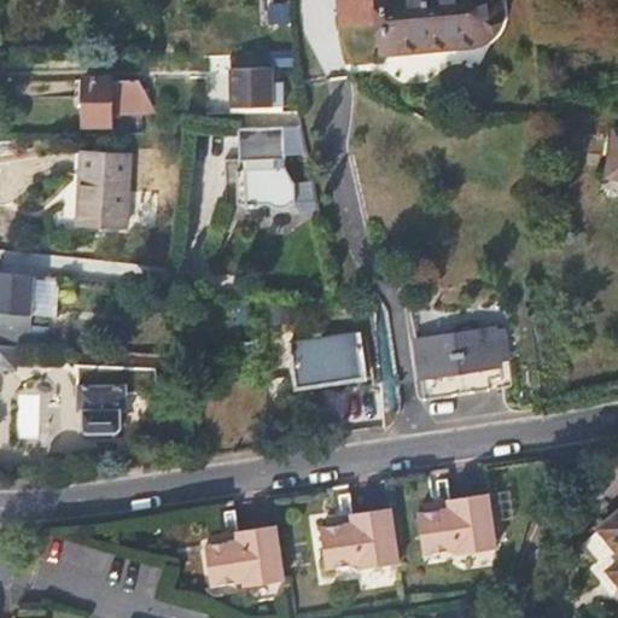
[(375,0),(377,6),(338,9),(339,25),(378,22),(380,51),(472,44),(477,42),(482,39),(488,35),(491,30),(495,25),(497,19),(499,13),(499,7),(496,0),(375,0)]
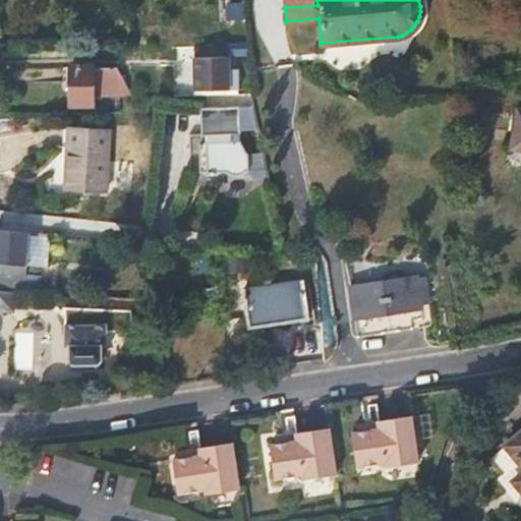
[(230,44),(230,49),(231,55),(246,54),(246,45),(246,43),(230,44)]
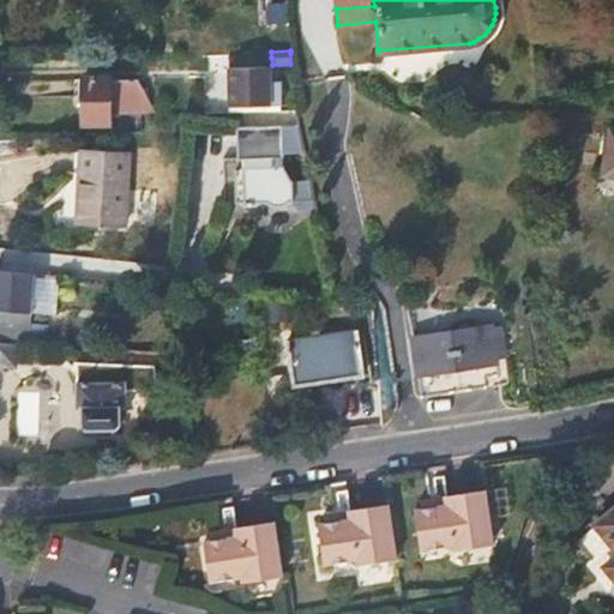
[(283,84),(271,82),(272,68),(234,68),(234,108),(282,106),(283,84)]
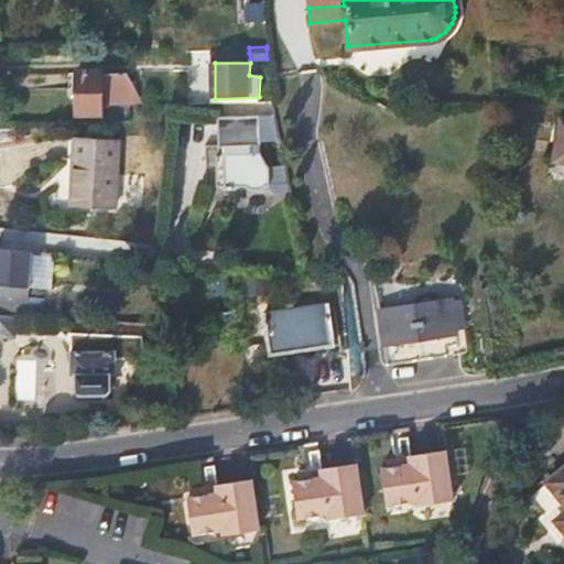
[(102,74),(68,75),(69,91),(77,90),(77,115),(104,114),(104,105),(102,74)]
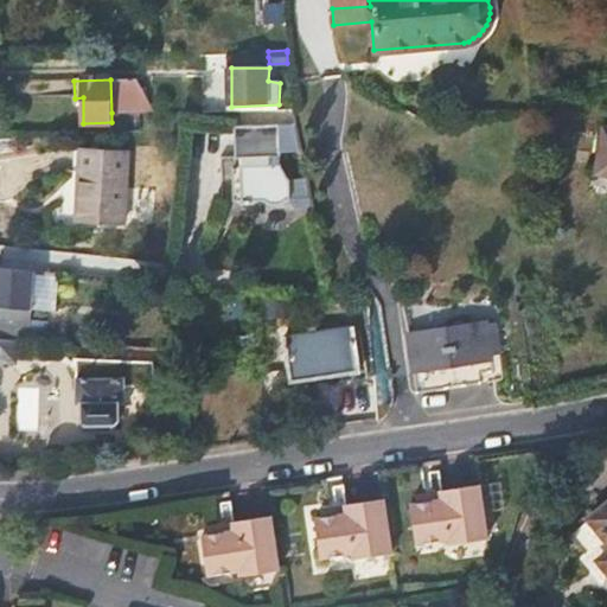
[(112,113),(140,114),(159,113),(139,80),(110,80),(112,113)]
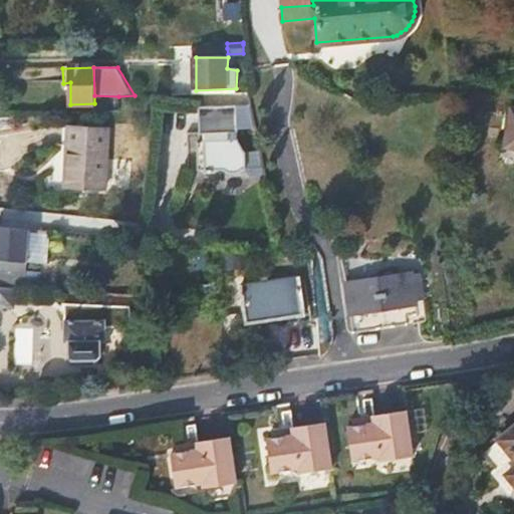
[(251,179),(267,175),(254,105),(202,106),(202,135),(207,134),(207,140),(204,143),(200,143),(201,170),(204,171),(206,172),(208,173),(209,174),(218,174),(221,171),(226,170),(233,173),(242,173),(249,169),(251,179)]
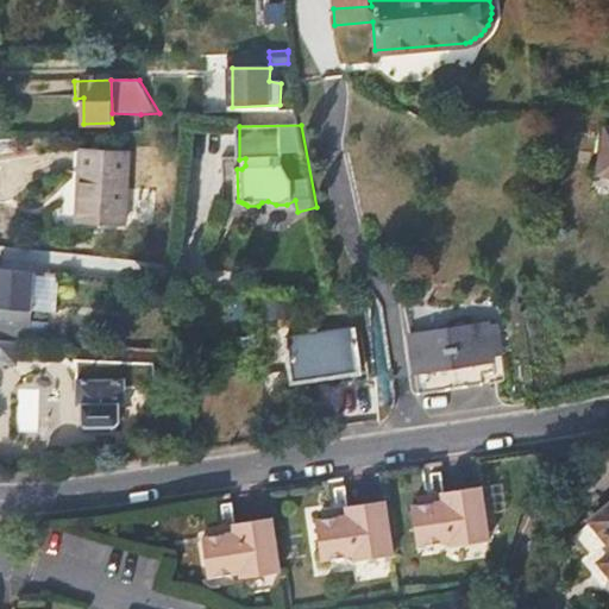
[(608,131),(602,130),(594,175),(608,177),(608,131)]
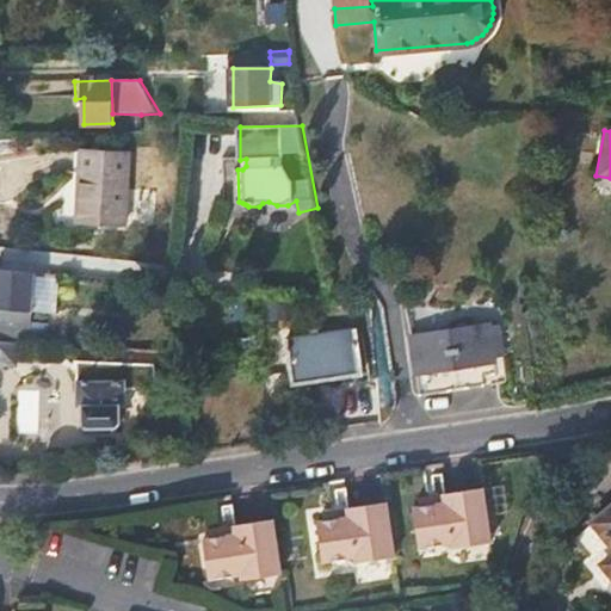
[(133,221),(130,150),(84,152),(85,221),(133,221)]
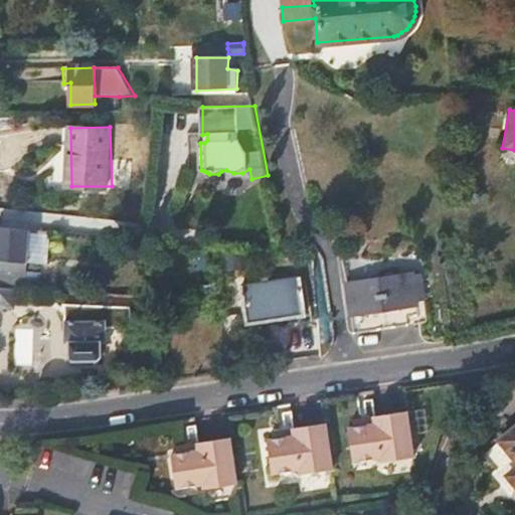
[(29,229),(0,226),(0,289),(12,290),(21,290),(29,229)]
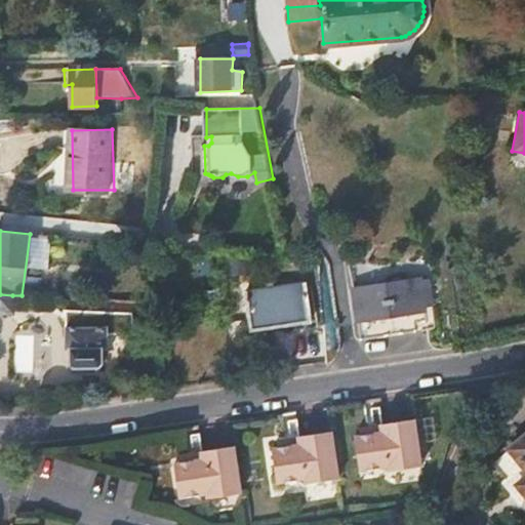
[(355,290),(360,321),(427,313),(426,308),(434,307),(431,282),(422,283),(422,281),(380,287),(378,269),(362,263),(352,264),(355,290)]
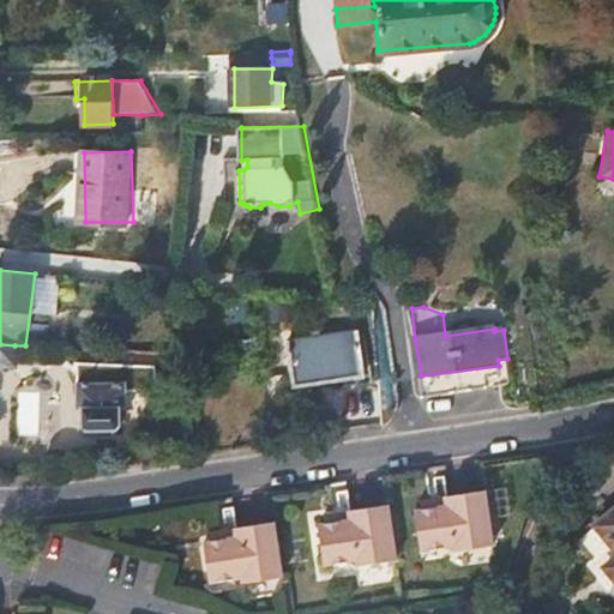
[(355,333),(289,343),(296,389),(363,377),(355,333)]
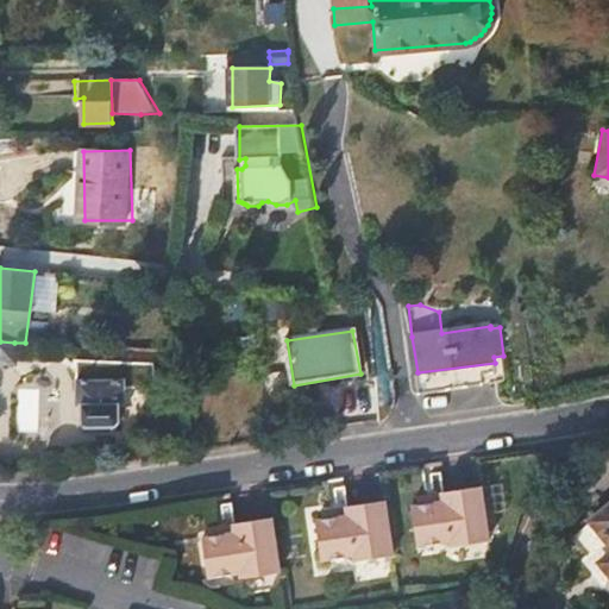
[(0,341),(0,362),(13,364),(14,343),(0,341)]
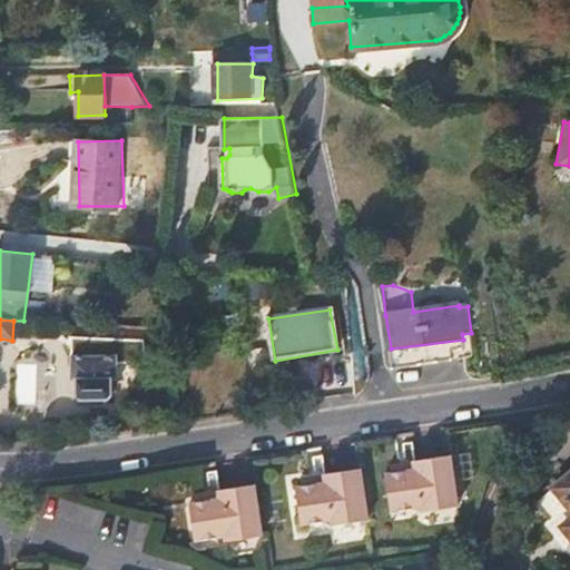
[(76,379),(80,380),(80,400),(112,399),(111,380),(119,380),(118,355),(76,356),(76,379)]
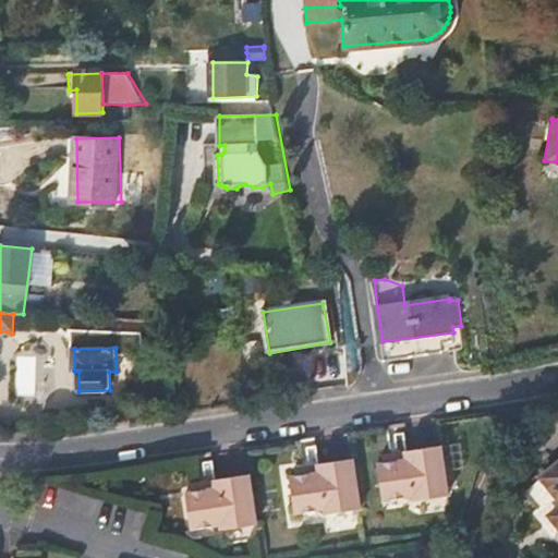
[(407,462),(378,466),(384,502),(412,499),(414,502),(448,497),(441,450),(407,455),(407,462)]
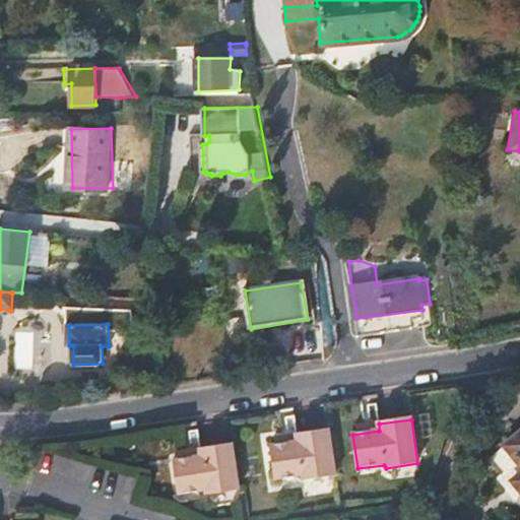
[(337,474),(330,430),(297,435),(299,442),(271,446),(276,479),(303,476),(304,480),(337,474)]
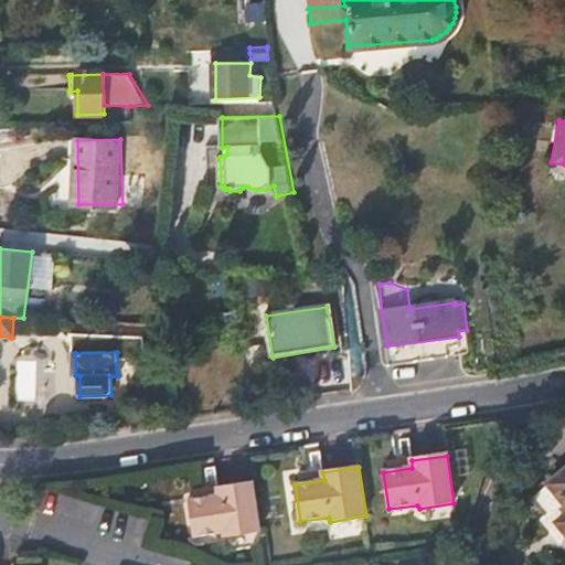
[(564,470),(547,486),(564,505),(564,516),(558,524),(564,531),(564,470)]
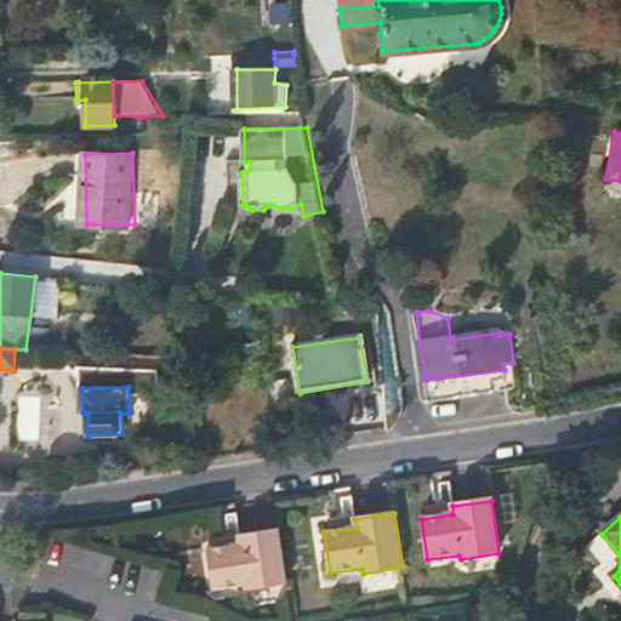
[(288,585),(279,530),(238,535),(239,545),(208,548),(214,588),(245,585),(246,590),(288,585)]
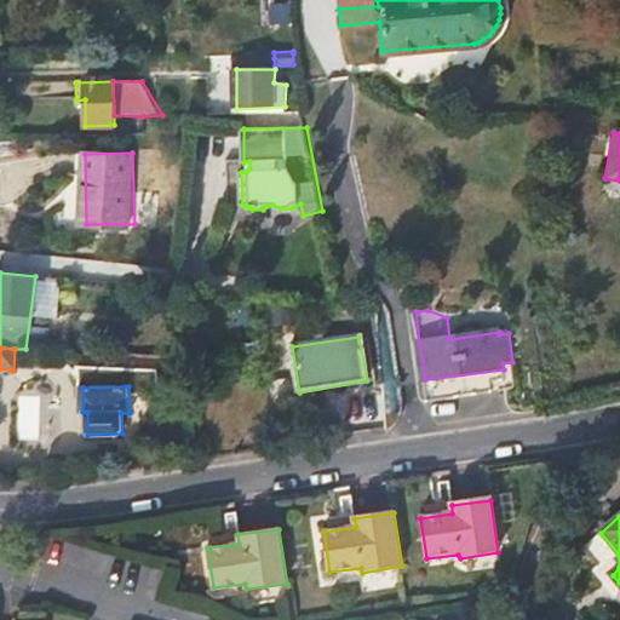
[(39,604),(15,603),(15,618),(38,618),(39,604)]
